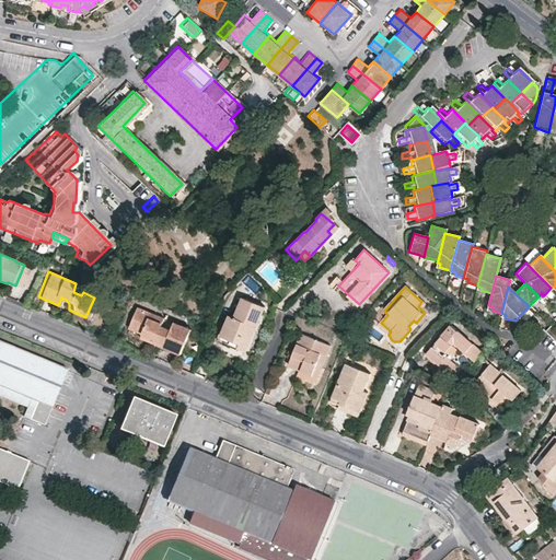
[(238,343),(235,347),(244,350),(263,307),(242,298),(233,317),(228,315),(219,336),(238,343)]
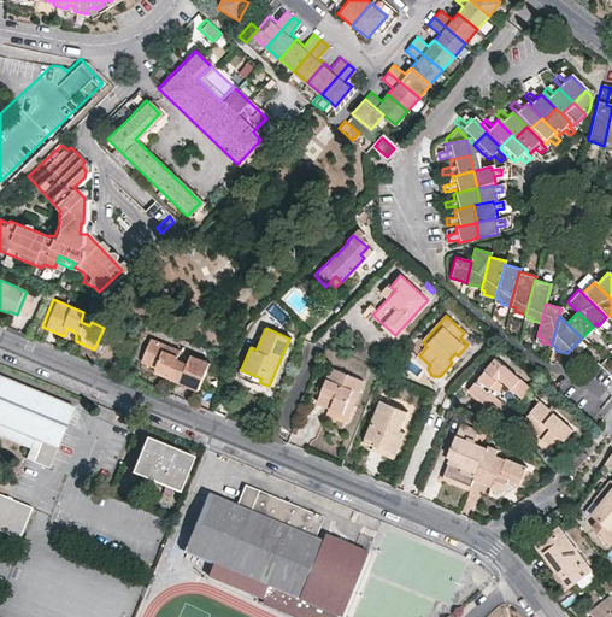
[(195,392),(206,365),(187,357),(183,364),(174,360),(176,352),(146,339),(136,362),(151,368),(149,372),(195,392)]
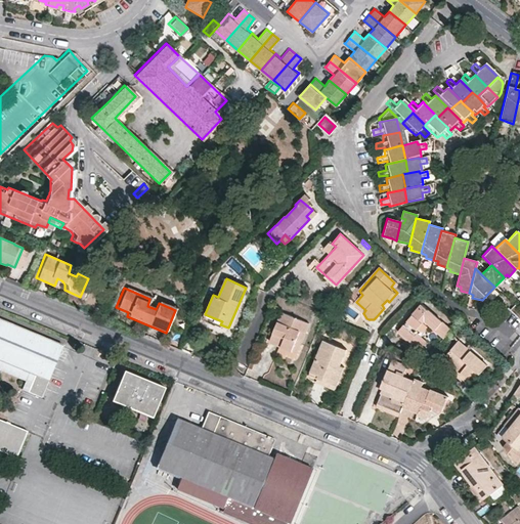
[(350,301),(363,313),(365,310),(356,302),(362,295),(359,291),(350,301)]
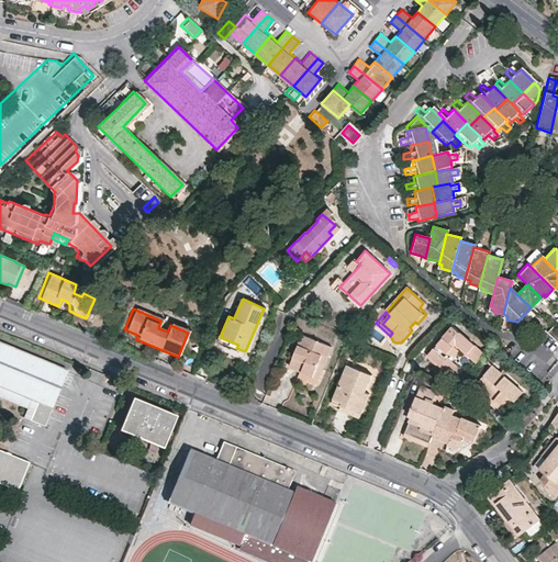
[(557,343),(557,334),(557,335),(550,327),(545,333),(557,345),(557,343)]
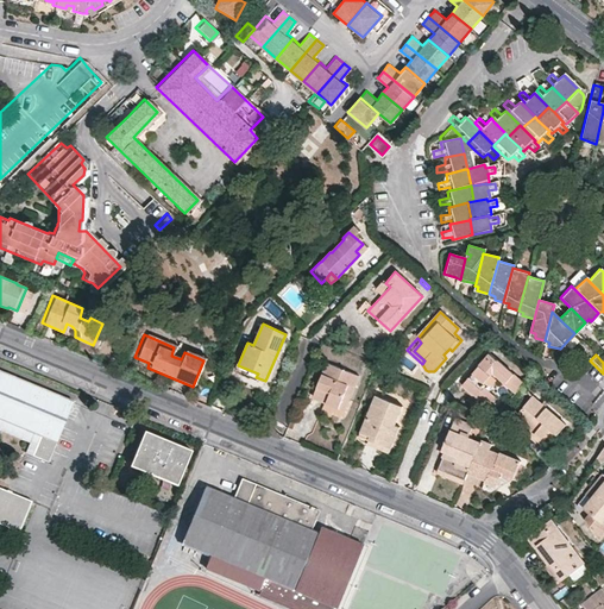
[(515,395),(523,384),(490,356),(463,387),(476,400),(477,399),(486,407),(489,406),(491,408),(497,402),(485,391),(496,378),(515,395)]
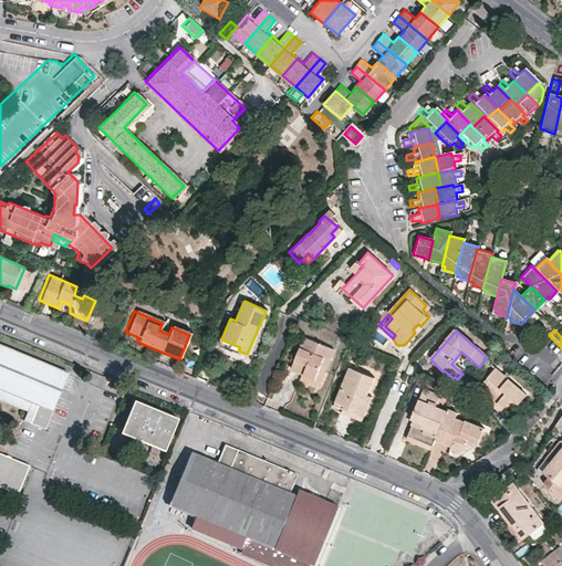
[(318,370),(324,373),(334,349),(304,338),(292,370),(301,375),(314,379),(318,370)]
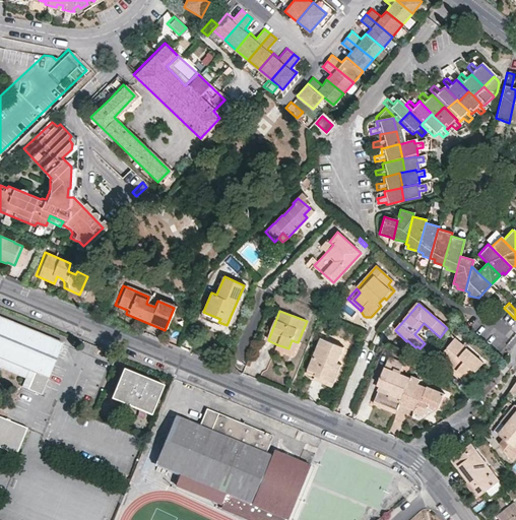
[(217,325),(218,322),(220,319),(203,312),(201,317),(217,325)]
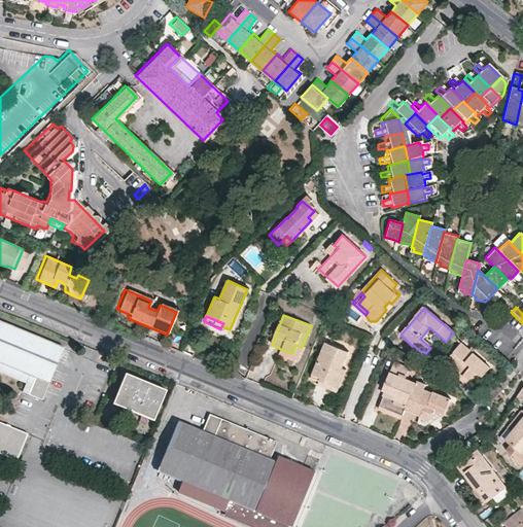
[(60,348),(0,323),(0,455),(13,460),(25,434),(0,424),(0,363),(27,375),(32,377),(26,392),(39,398),(60,348)]
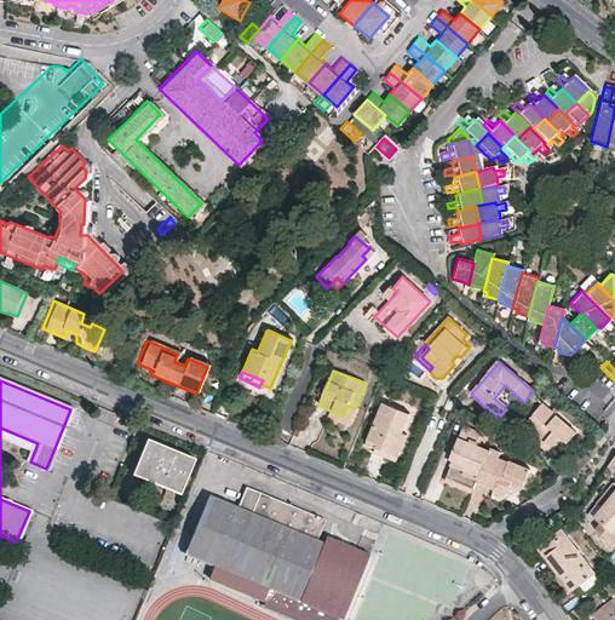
[(351,419),(355,408),(348,406),(344,415),(351,419)]
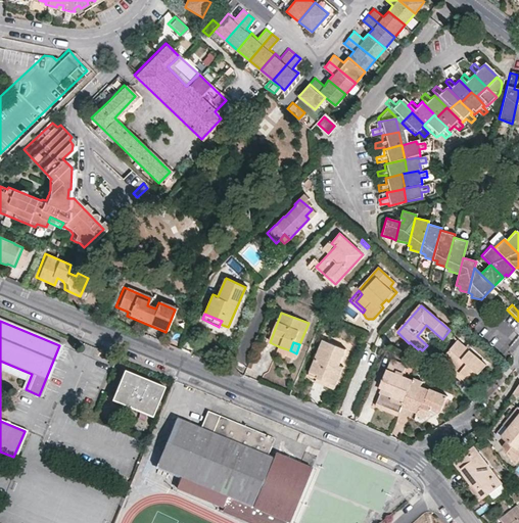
[(465,379),(463,381),(468,386),(485,367),(457,342),(442,359),(451,367),(465,379)]
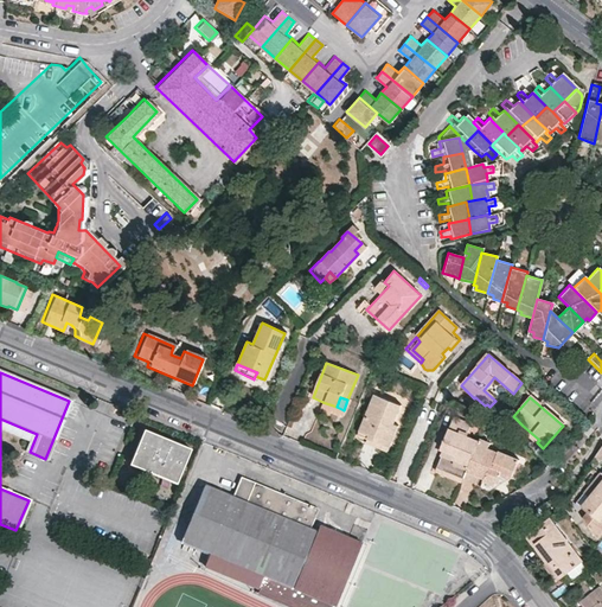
[(380,442),(391,447),(398,433),(394,430),(401,410),(375,398),(359,433),(371,438),(370,441),(379,446),(380,442)]
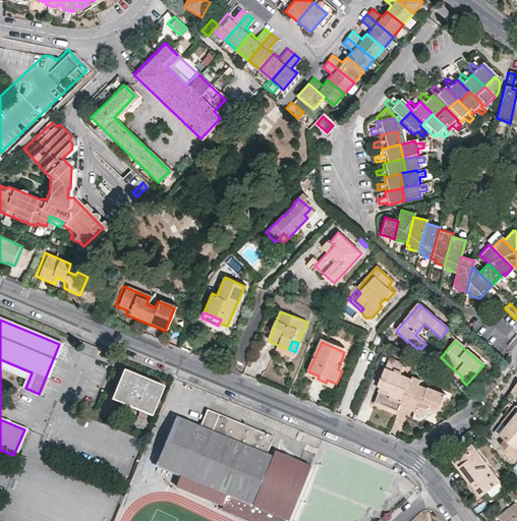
[(0,370),(22,381),(26,370),(0,359),(0,370)]
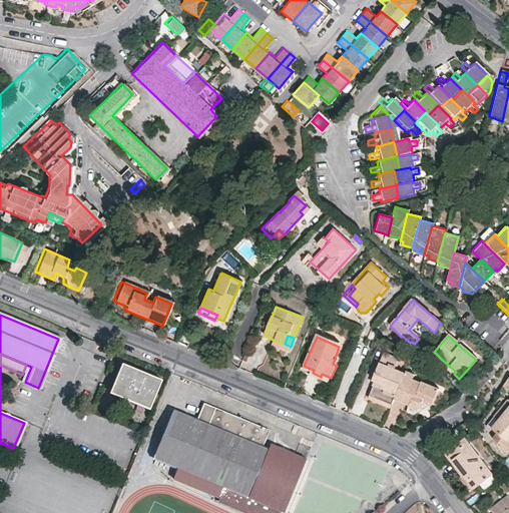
[(406,374),(396,370),(400,360),(384,354),(374,380),(377,382),(371,397),(393,406),(396,400),(406,374)]
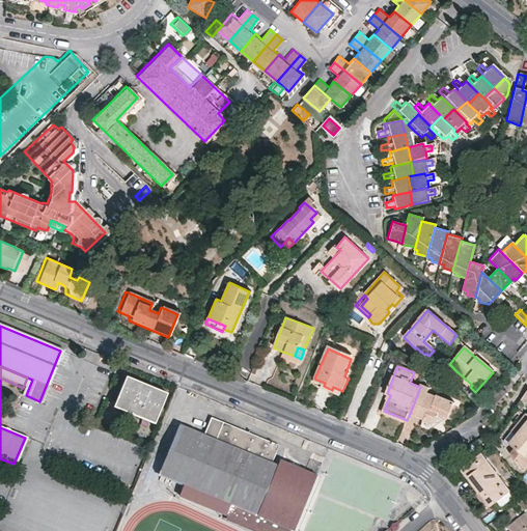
[(455,374),(470,387),(472,385),(458,372),(455,374)]
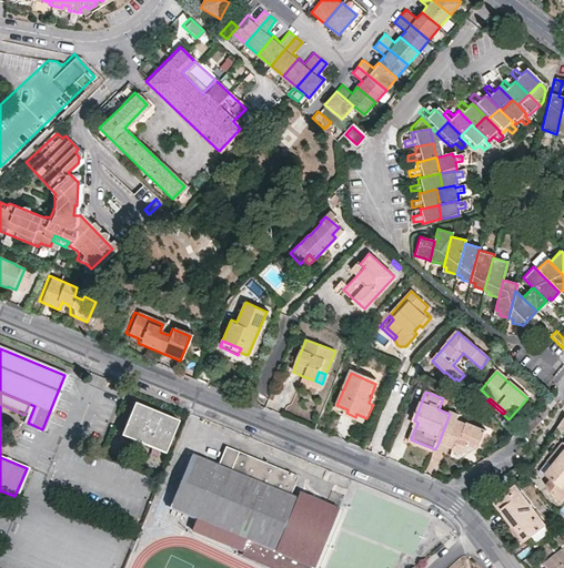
[(175,421),(131,402),(118,434),(162,452),(175,421)]
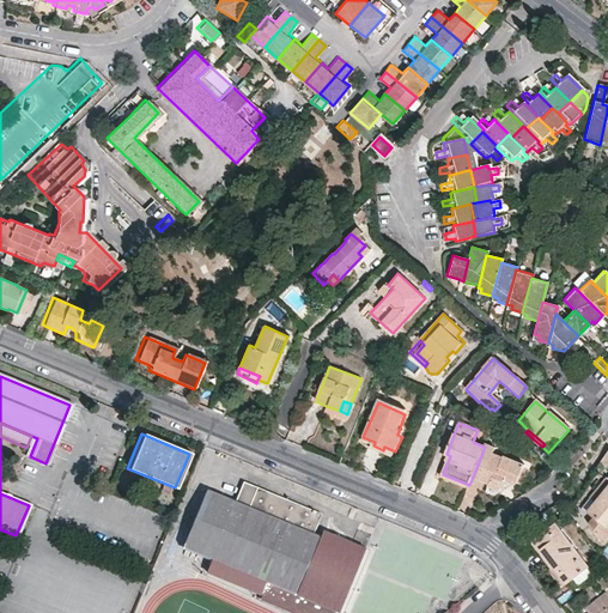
[(24,454),(30,456),(37,438),(31,436),(26,448),(24,454)]
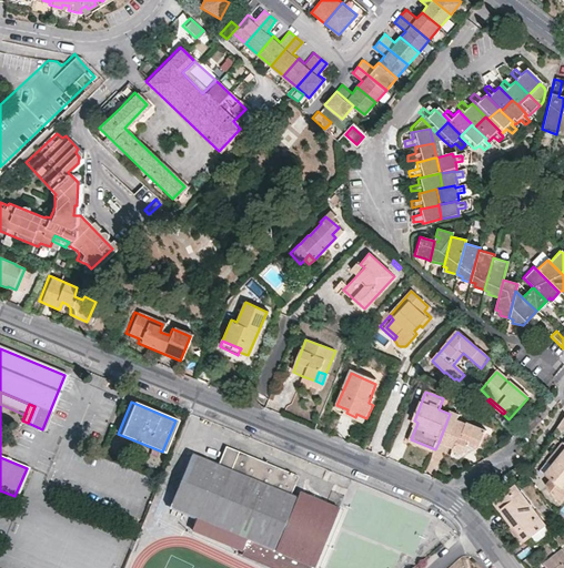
[(363,425),(366,418),(356,414),(355,417),(346,413),(344,414),(343,417),(363,425)]
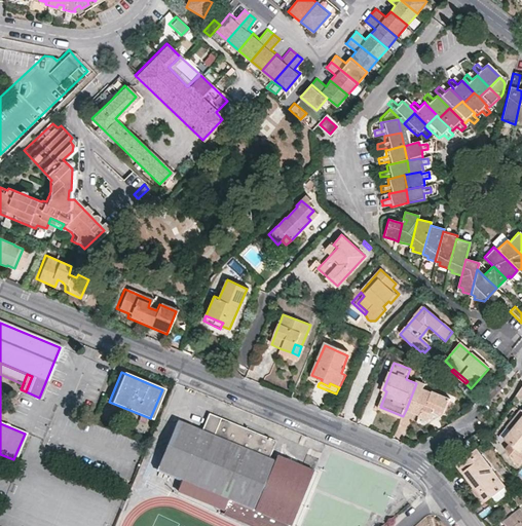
[(426,386),(417,382),(416,383),(406,410),(420,416),(419,418),(431,423),(436,411),(445,415),(451,401),(434,393),(433,396),(424,391),(426,386)]
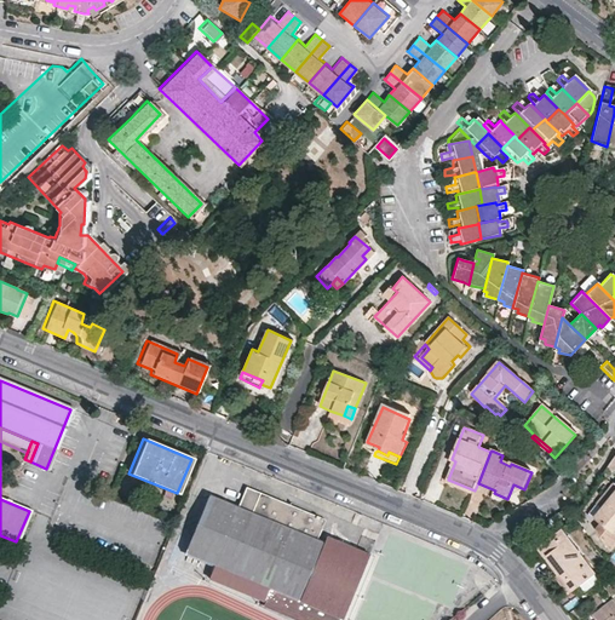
[(447,483),(473,494),(475,491),(448,480),(447,483)]
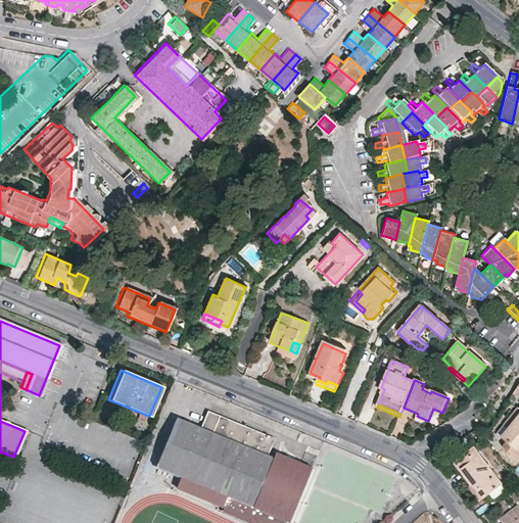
[(269,462),(266,460),(268,456),(263,454),(270,436),(204,409),(196,427),(173,418),(153,465),(226,495),(220,510),(251,522),(285,522),(309,470),(272,455),(269,462)]
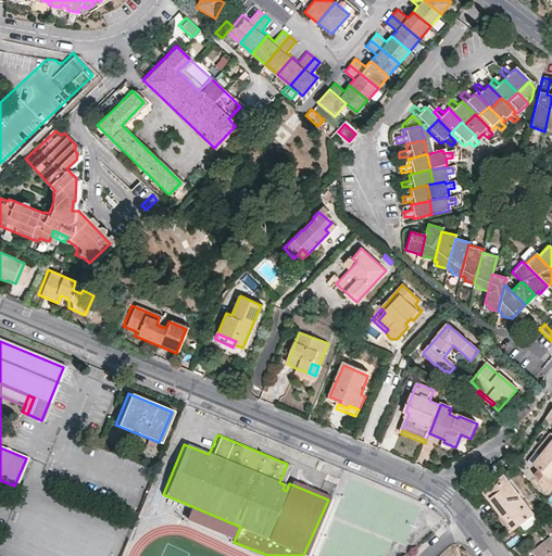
[(456,449),(471,439),(461,434),(455,447),(456,449)]
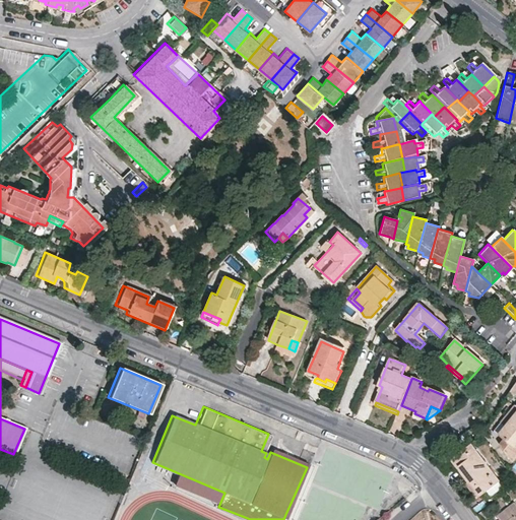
[(515,411),(496,437),(501,440),(497,445),(510,461),(515,452),(515,448),(513,446),(515,442),(515,411)]
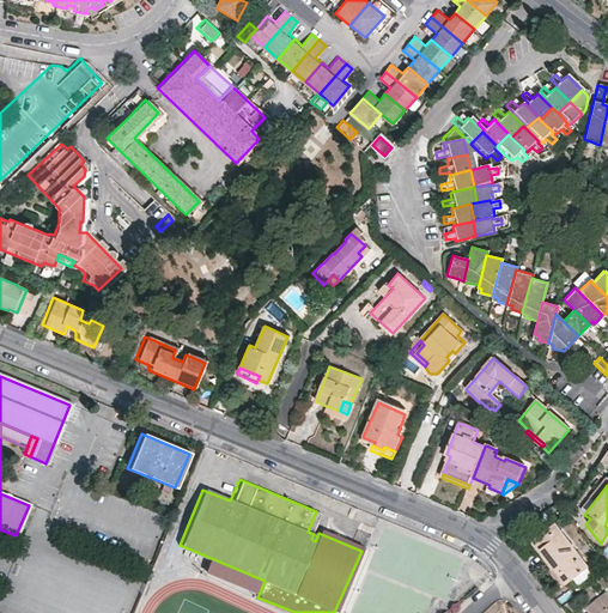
[(502,493),(488,487),(485,497),(492,502),(503,495),(502,493)]
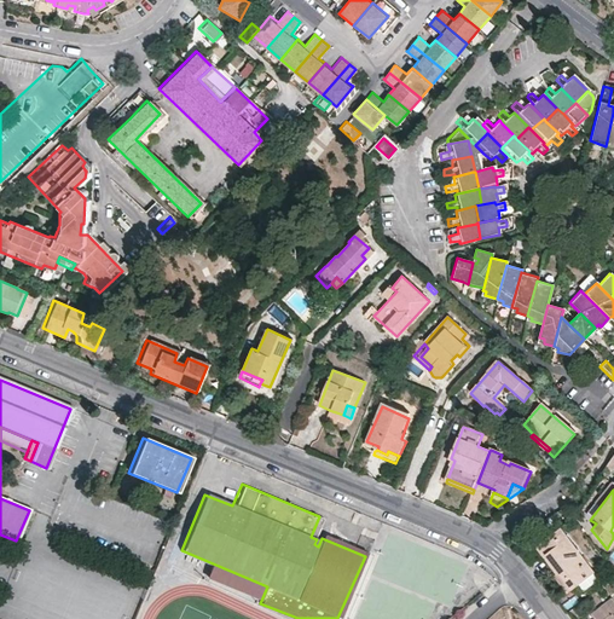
[(590,573),(556,527),(531,545),(566,593),(590,573)]
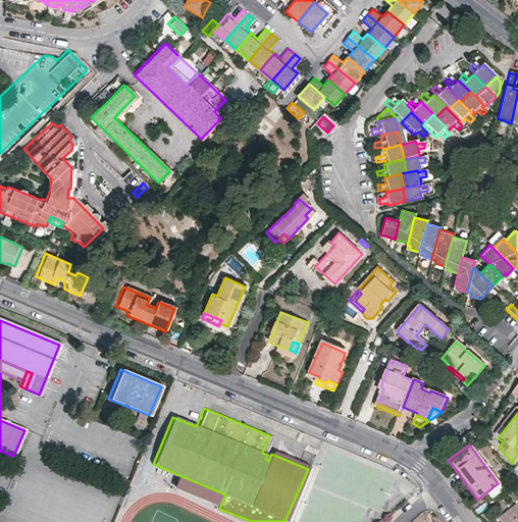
[(517,521),(517,512),(512,505),(495,517),(499,521),(517,521)]
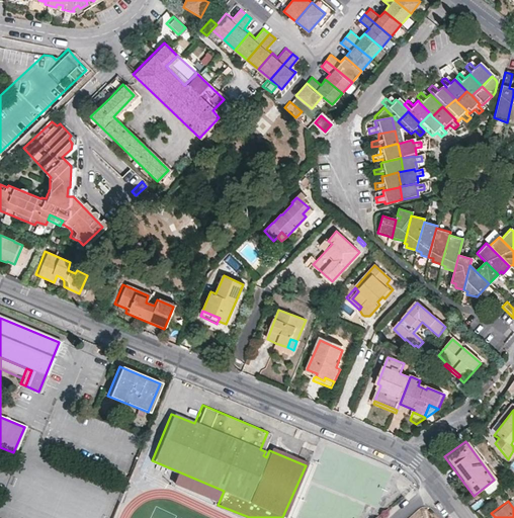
All buildings are outlined.
